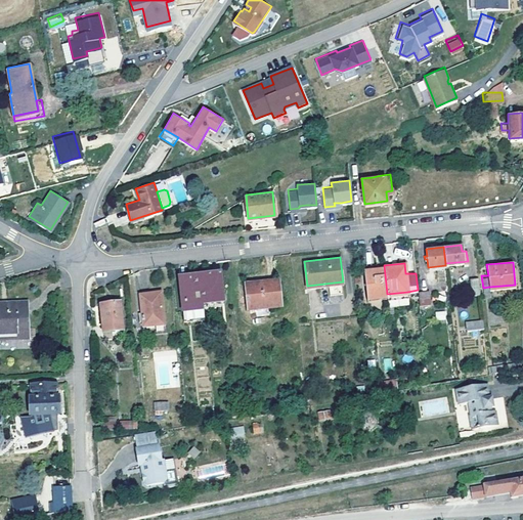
[(387,297),(387,294),(384,265),(363,267),(366,299),(387,297)]
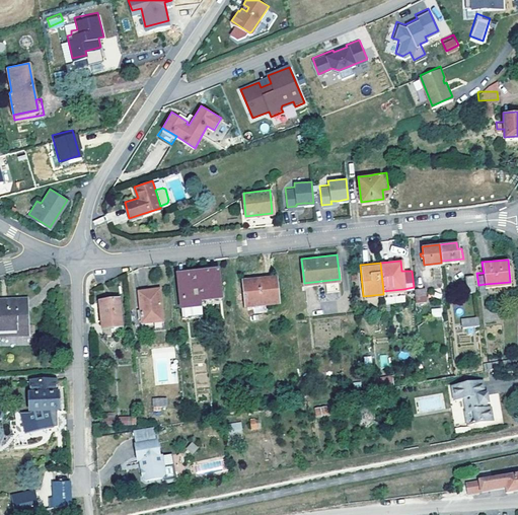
[(210,297),(210,299),(221,298),(218,268),(198,270),(201,297),(210,297)]
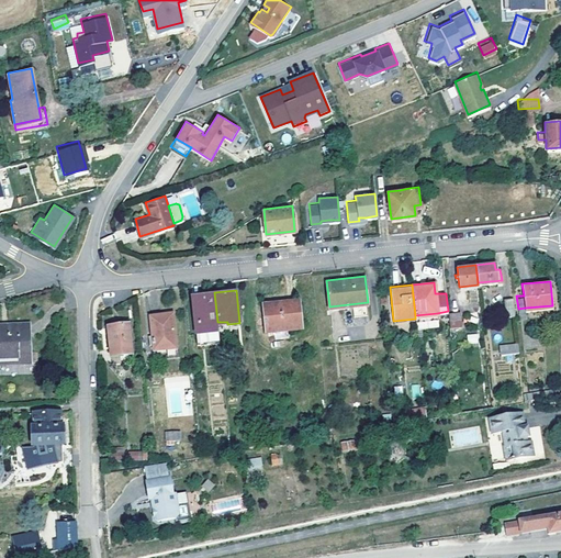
[(217,322),(214,292),(192,294),(197,343),(219,341),(217,327),(217,322)]
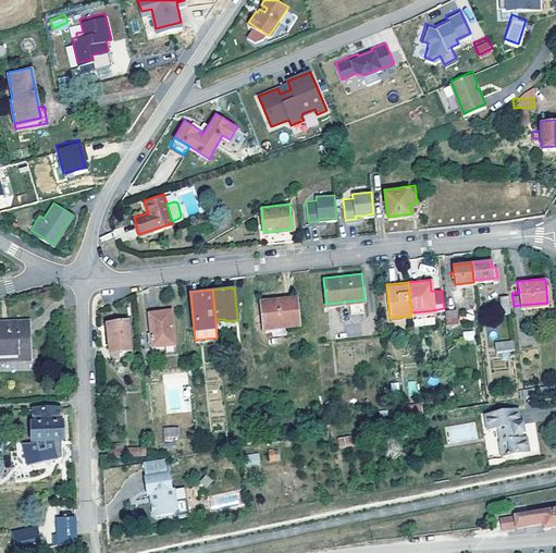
[(501,311),(509,310),(507,293),(499,294),(501,311)]
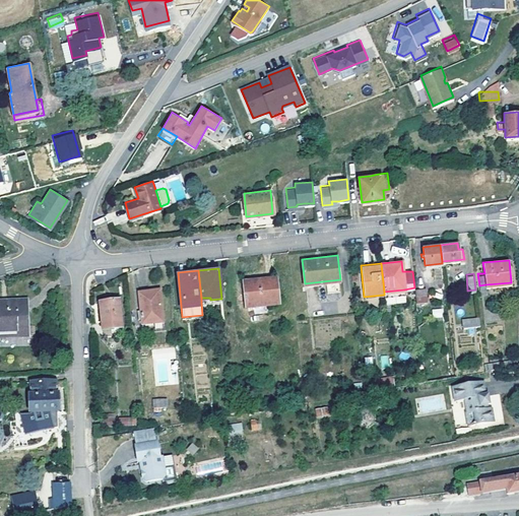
[(254,311),(267,310),(266,302),(279,301),(276,275),(247,278),(249,293),(245,294),(246,304),(253,304),(254,311)]
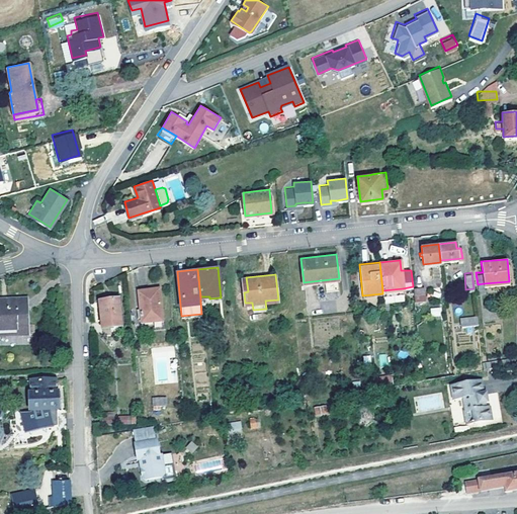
[(413,286),(414,300),(424,297),(423,285),(413,286)]
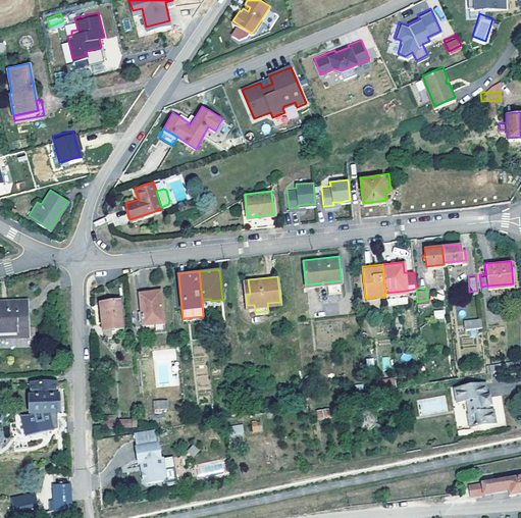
[(139,291),(141,309),(138,309),(139,317),(142,317),(142,322),(152,321),(163,320),(163,319),(160,289),(139,291)]
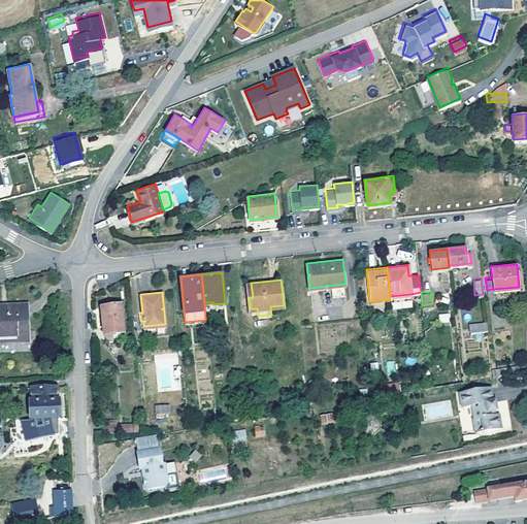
[(412,303),(412,296),(391,297),(392,305),(412,303)]
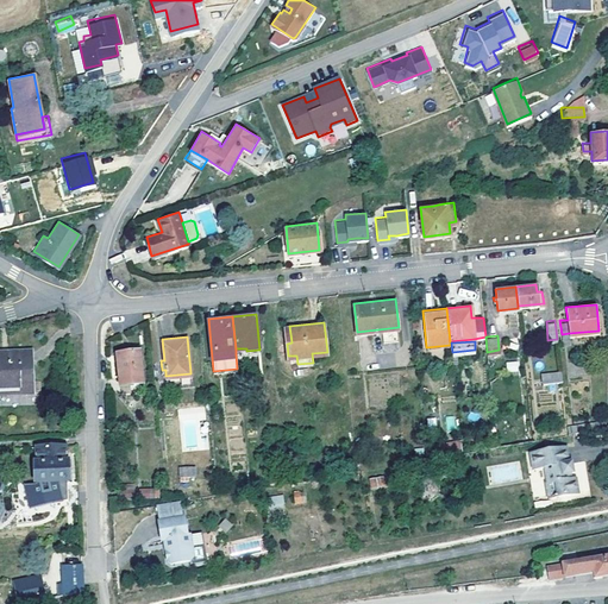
[(0,390),(33,389),(31,347),(24,347),(0,347),(0,390)]
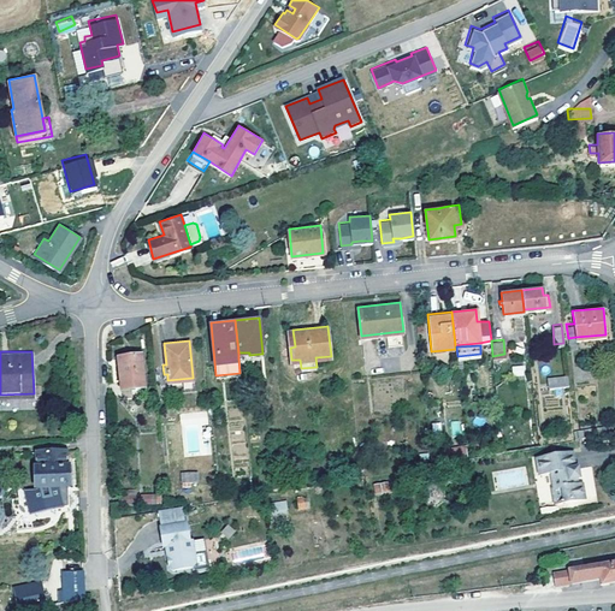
[(123,395),(145,392),(140,351),(118,354),(123,395)]
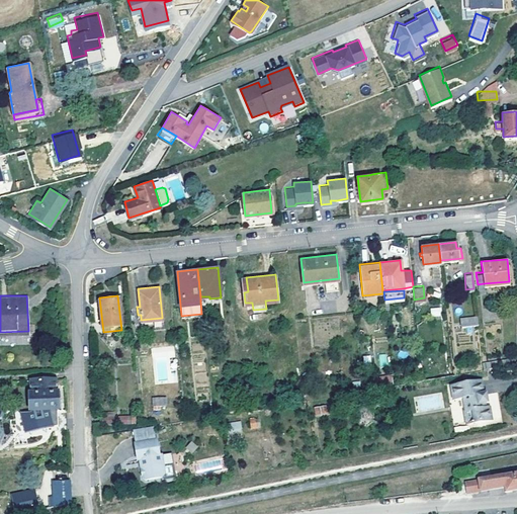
[(430,312),(440,313),(440,304),(430,304),(430,312)]
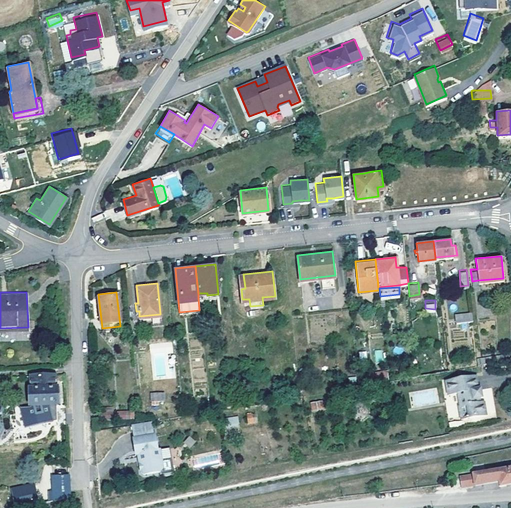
[(471,319),(471,311),(455,313),(456,320),(471,319)]
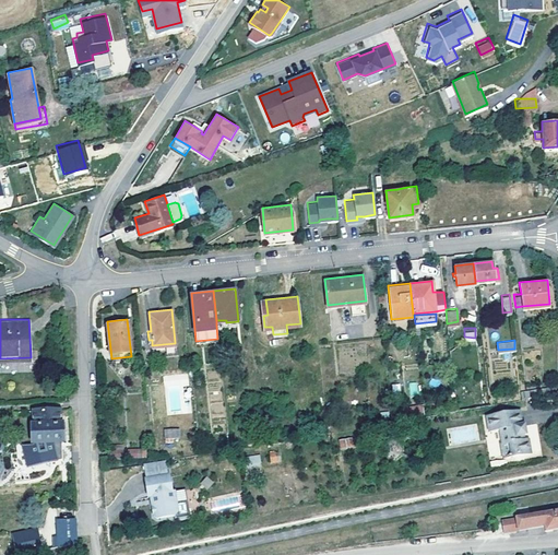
[(410,392),(418,390),(416,377),(407,379),(410,392)]
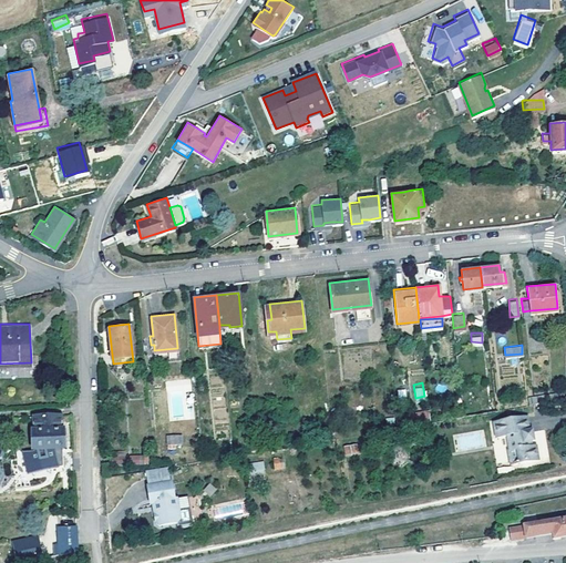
[(527,401),(562,396),(561,389),(526,395),(527,401)]
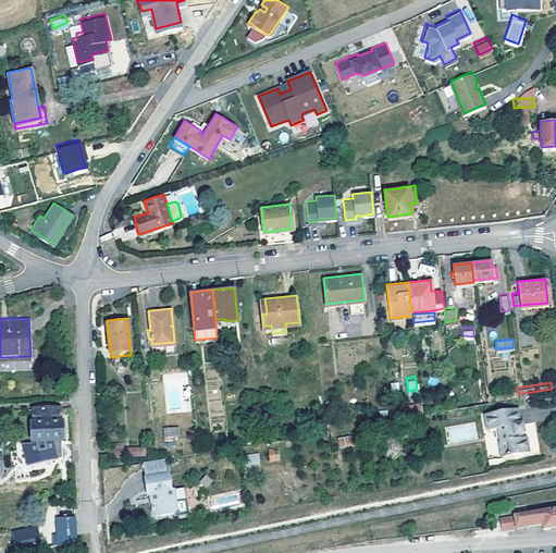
[(396,406),(398,415),(422,412),(421,402),(396,406)]
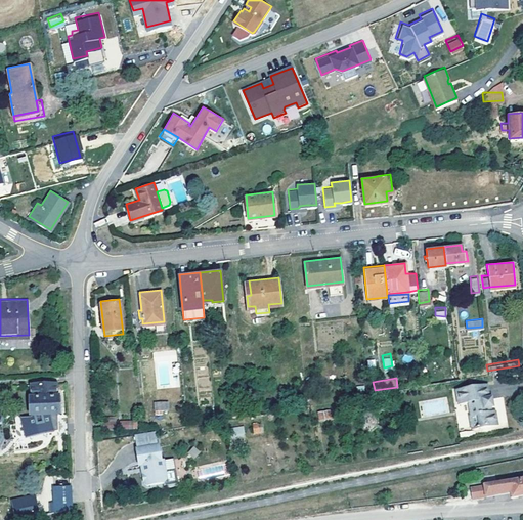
[(56,386),(56,380),(30,381),(31,391),(31,395),(30,395),(31,413),(33,413),(48,412),(58,410),(58,394),(56,394),(56,386)]
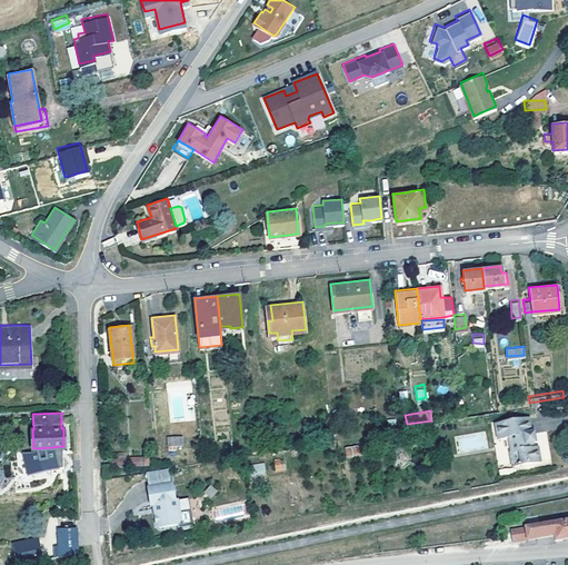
[(535,438),(532,429),(530,429),(528,415),(495,420),(497,436),(508,434),(510,448),(509,448),(511,463),(539,458),(537,444),(532,445),(531,439),(535,438)]
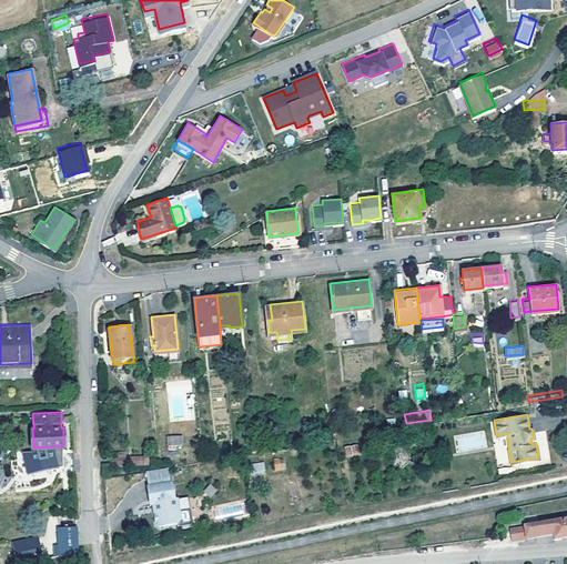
[(175,445),(175,442),(181,441),(181,432),(166,433),(168,445),(175,445)]
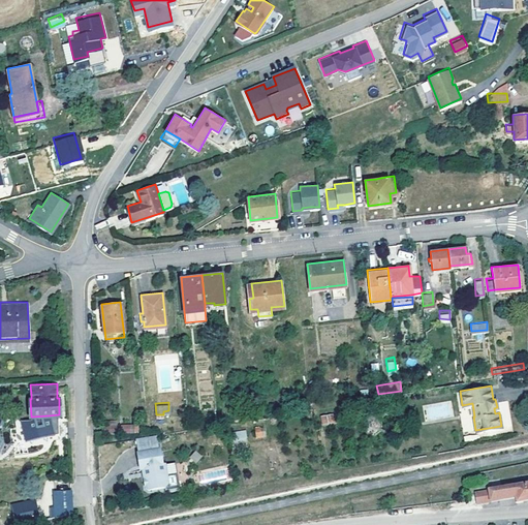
[(50,426),(49,415),(33,417),(33,427),(50,426)]
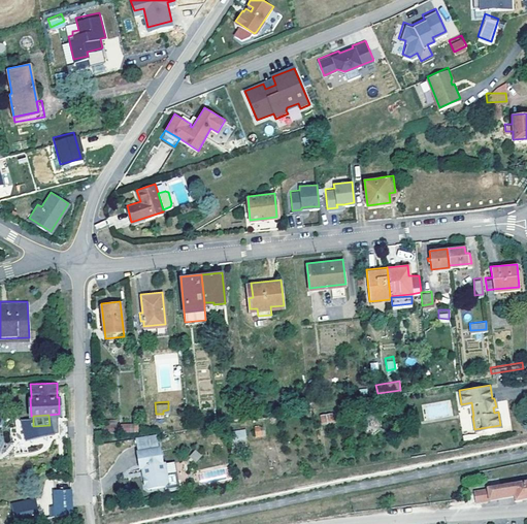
[(138,420),(117,421),(117,417),(101,418),(101,429),(138,428),(138,420)]
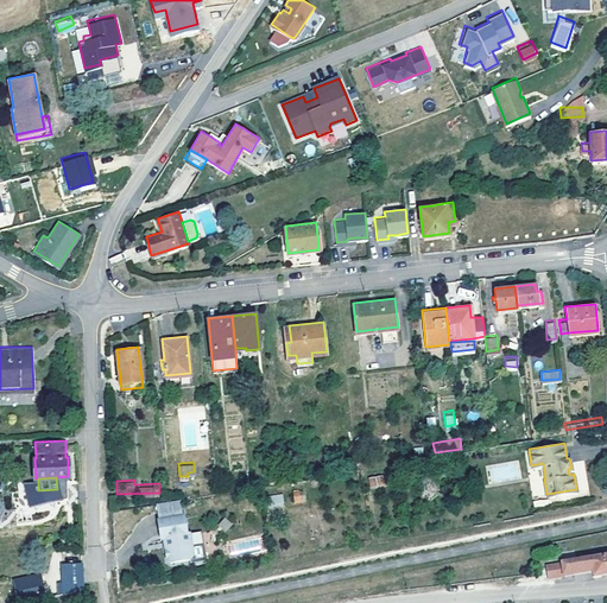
[(280,490),(263,493),(264,502),(283,499),(280,490)]
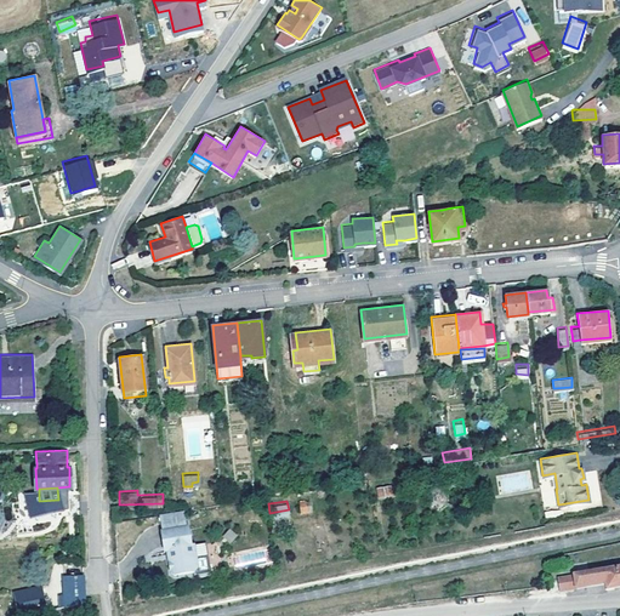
[(183,507),(160,511),(163,528),(161,528),(164,546),(169,546),(170,555),(168,555),(170,568),(174,571),(192,568),(193,574),(208,571),(205,554),(194,555),(193,545),(193,542),(191,542),(188,525),(186,525),(183,507)]
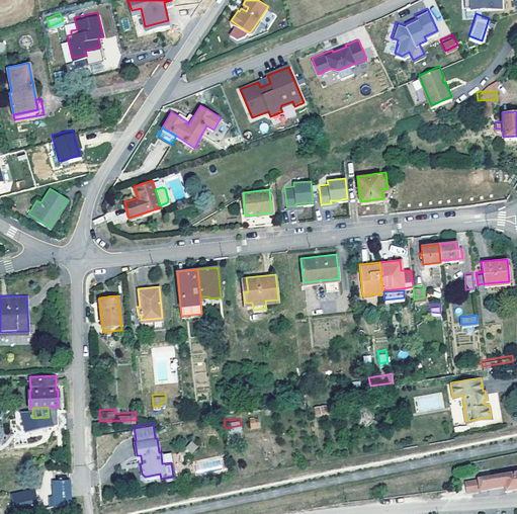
[(252,434),(259,433),(257,424),(250,425),(252,434)]
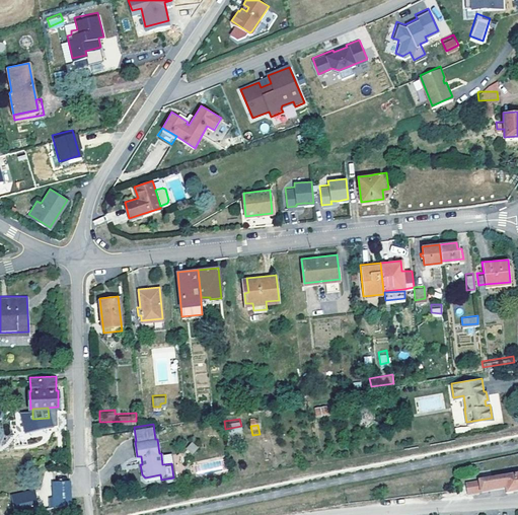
[(193,450),(198,442),(190,438),(185,445),(193,450)]
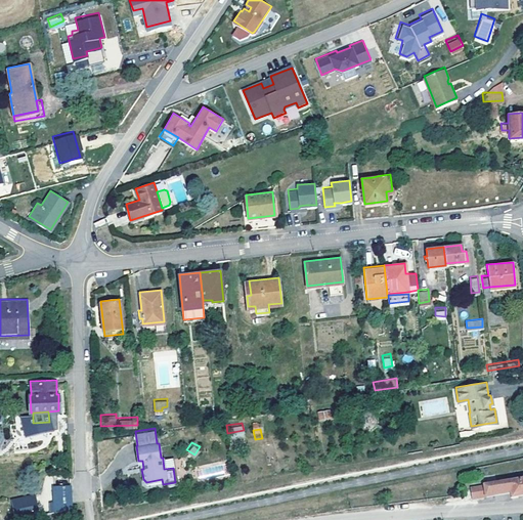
[(172,459),(163,460),(164,469),(173,468),(172,459)]
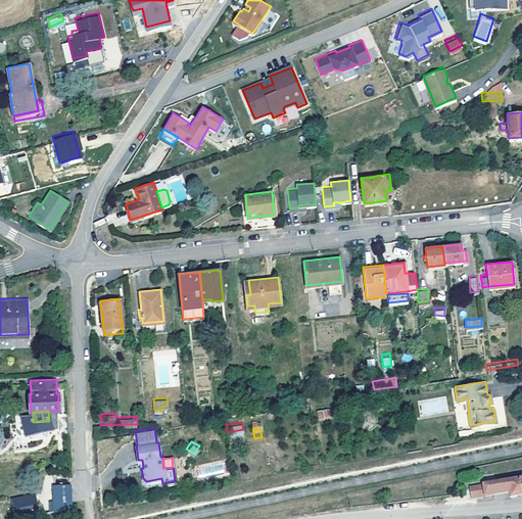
[(521,494),(521,475),(482,482),(469,484),(469,487),(463,489),(465,499),(478,498),(482,497),(504,492),(505,499),(521,494)]
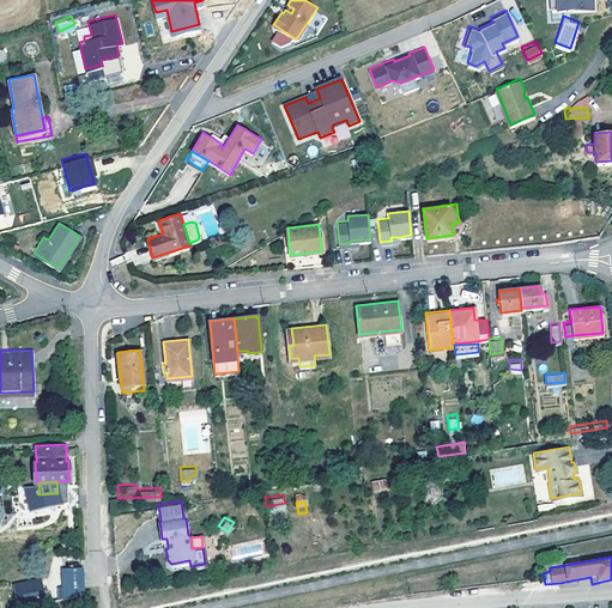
[(65,584),(83,584),(82,566),(62,567),(65,584)]
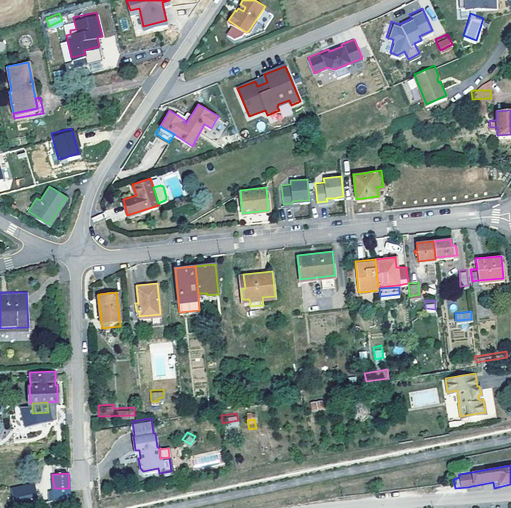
[(16,505),(38,501),(33,481),(11,486),(16,505)]
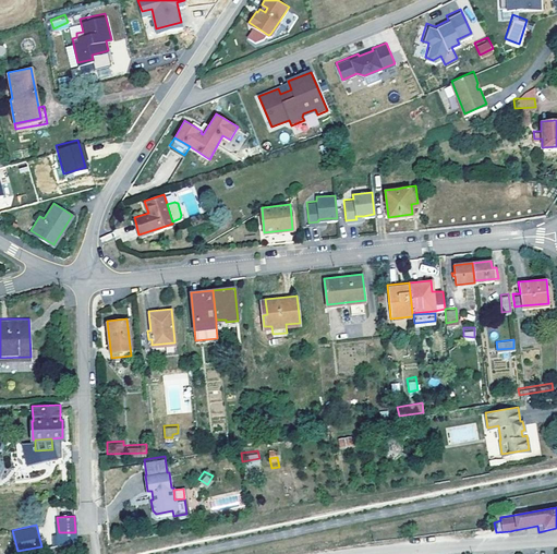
[(60,542),(75,538),(75,532),(59,532),(60,542)]
